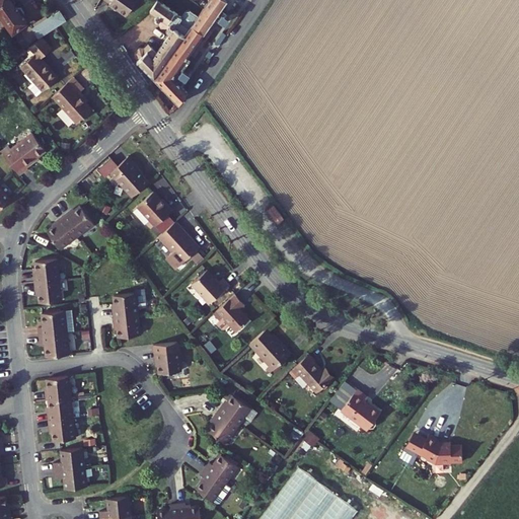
[(0,0),(0,13),(13,32),(28,22),(25,17),(26,15),(26,12),(24,9),(19,7),(18,8),(12,0),(0,0)]
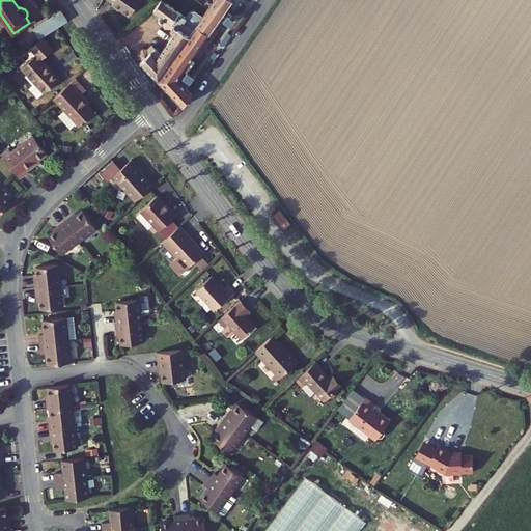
[(140,0),(106,0),(129,17),(140,0)]
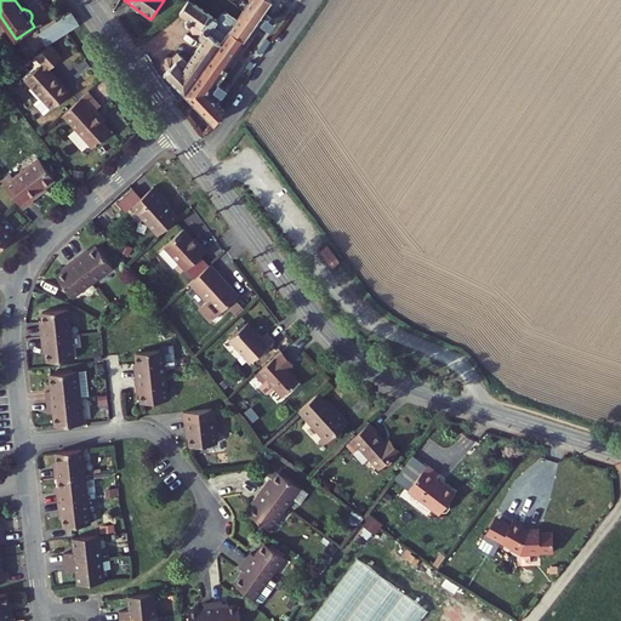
[(218,20),(188,0),(180,12),(189,18),(187,20),(184,21),(186,26),(187,27),(191,26),(192,29),(198,34),(203,34),(201,36),(205,39),(187,63),(177,53),(172,57),(166,57),(161,62),(163,67),(166,70),(165,72),(175,83),(184,92),(237,20),(228,12),(221,15),(218,20)]
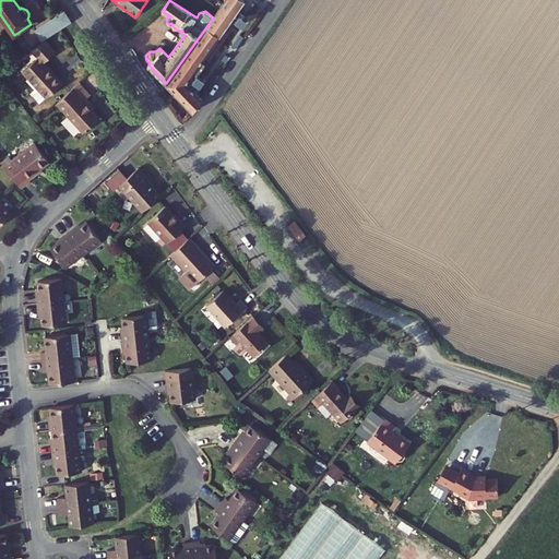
[(224,0),(213,18),(166,83),(175,92),(173,94),(178,98),(179,97),(193,110),(201,99),(190,87),(224,39),(223,38),(249,2),(250,0),(224,0)]
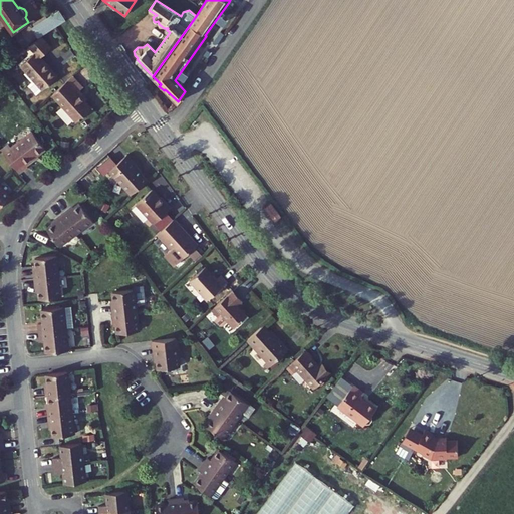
[(229,2),(205,35),(206,36),(213,42),(237,8),(229,2)]
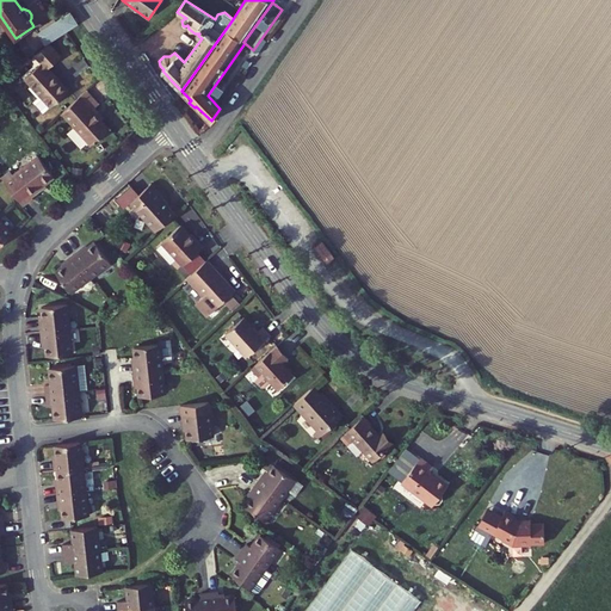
[(79,23),(71,11),(37,32),(45,44),(79,23)]
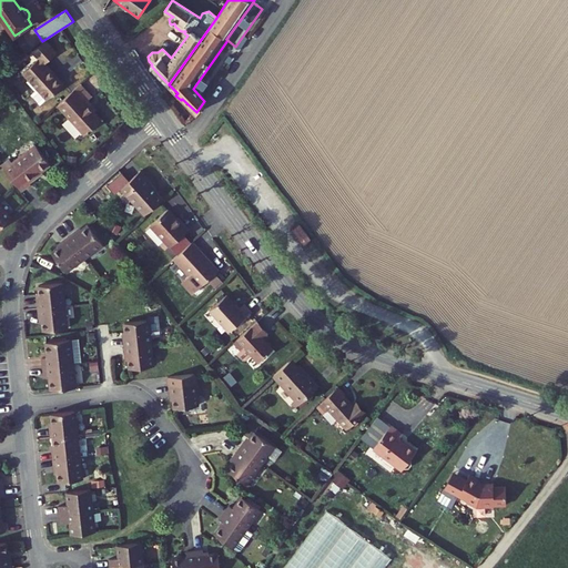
[(58,53),(47,40),(32,51),(39,59),(23,73),(48,100),(64,84),(46,63),(58,53)]
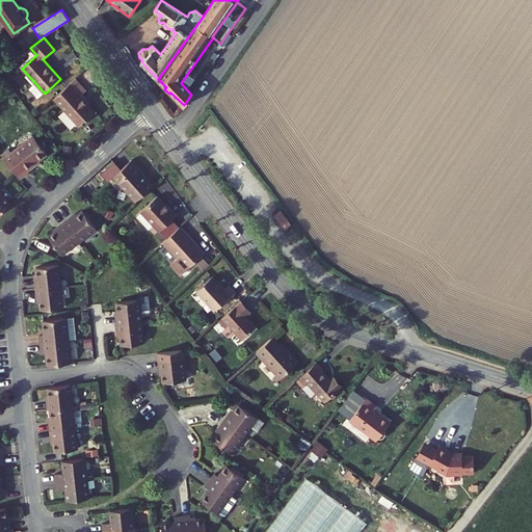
[(152,87),(158,79),(150,71),(144,77),(152,87)]
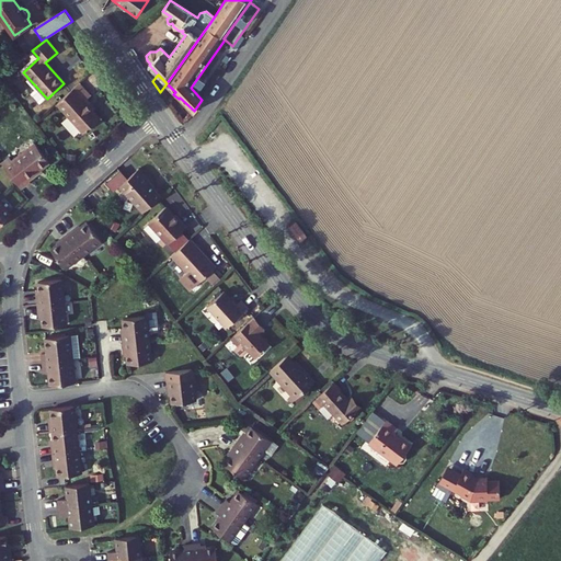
[(91,96),(80,84),(57,105),(83,134),(100,118),(84,102),(91,96)]
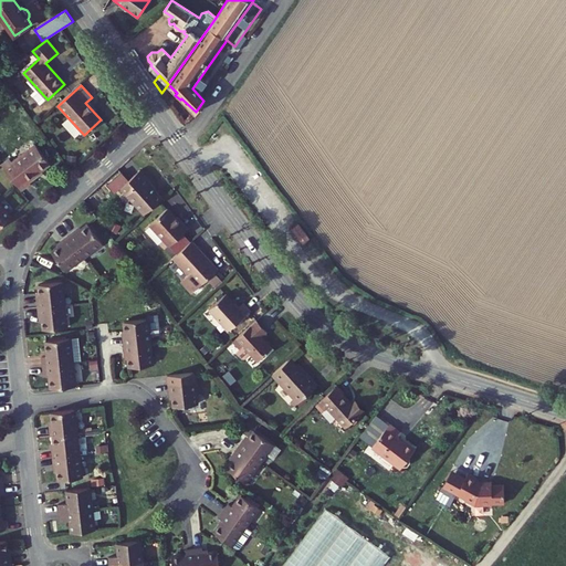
[(11,157),(2,164),(2,165),(22,190),(31,184),(29,180),(51,164),(37,146),(16,161),(11,157)]
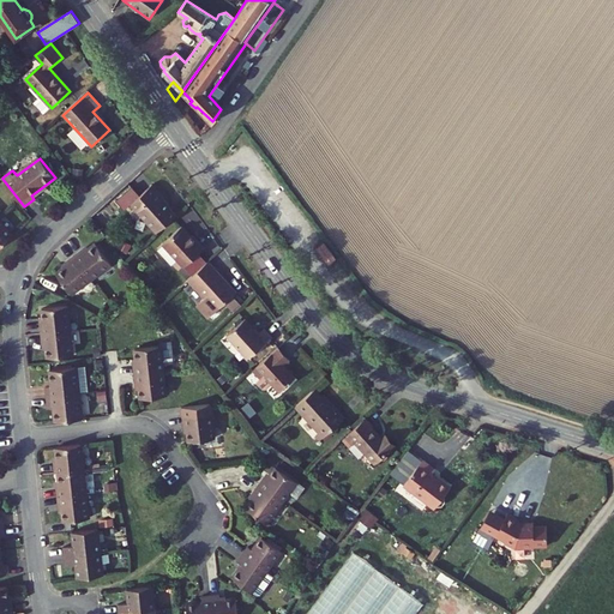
[(164,197),(154,184),(132,203),(158,233),(179,215),(163,198),(164,197)]
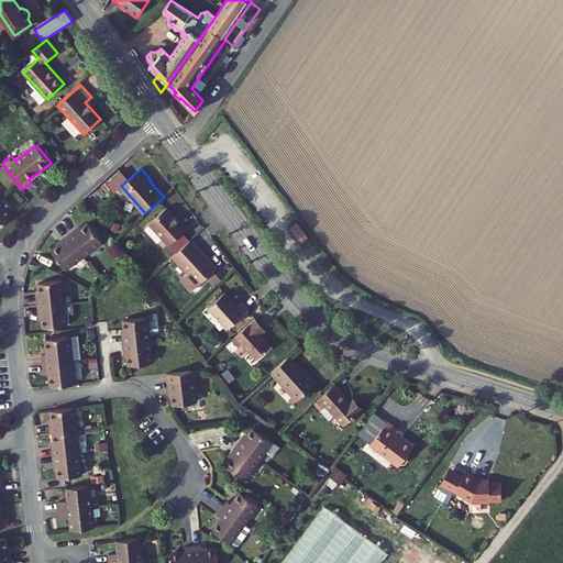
[(0,225),(12,216),(0,202),(0,225)]
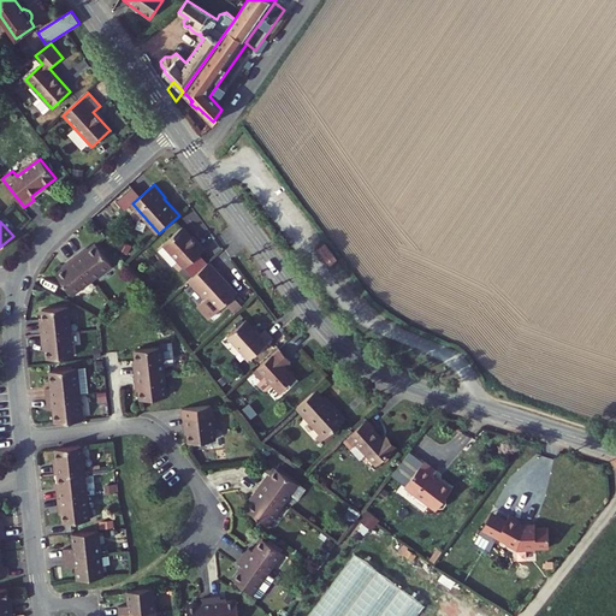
[(183,226),(164,243),(185,267),(206,250),(199,242),(197,243),(183,226)]
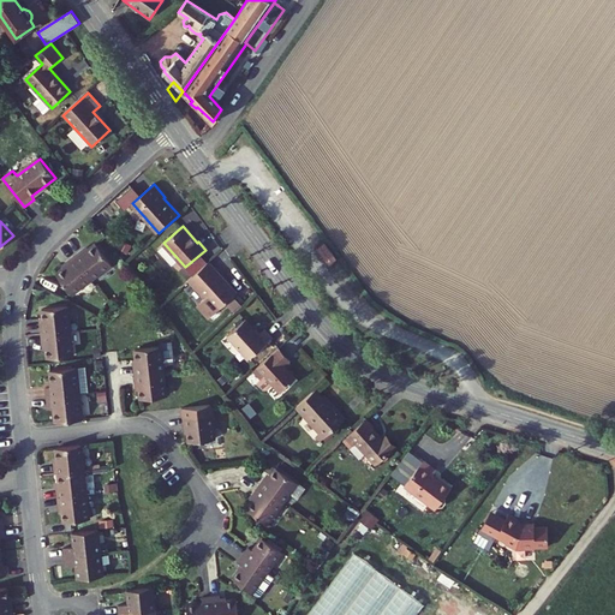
[(113,264),(97,244),(84,254),(83,251),(75,257),(93,280),(113,264)]
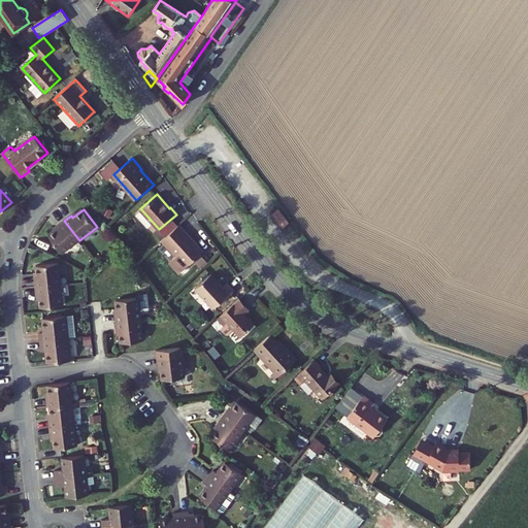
[(63,253),(79,240),(64,221),(59,225),(60,227),(50,235),(63,253)]
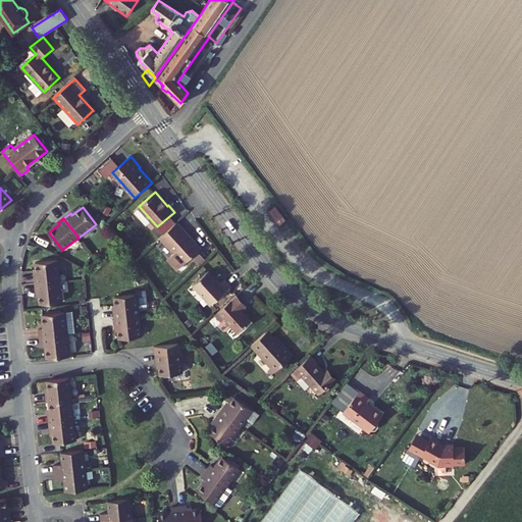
[(177,268),(200,248),(178,222),(162,237),(174,251),(169,256),(169,258),(177,268)]
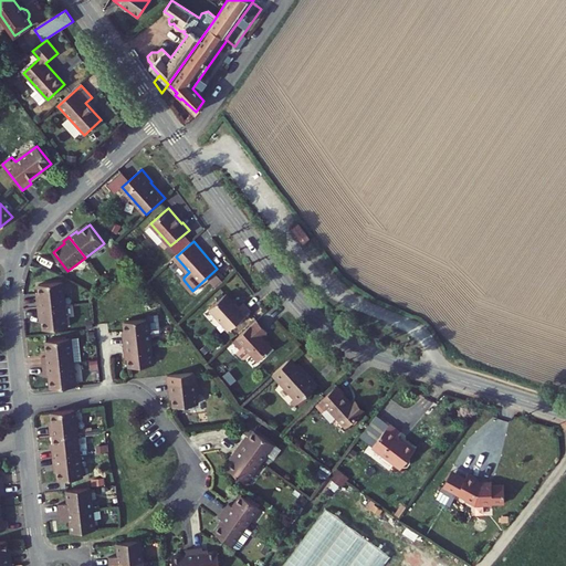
[(63,283),(41,285),(42,301),(39,301),(39,308),(65,306),(63,283)]
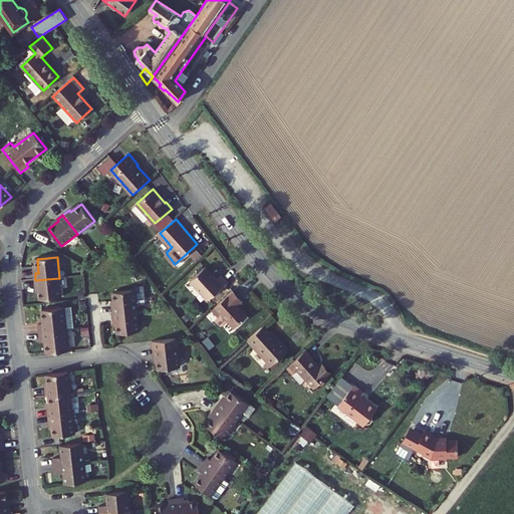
[(219,278),(207,265),(192,278),(210,299),(229,283),(222,275),(219,278)]
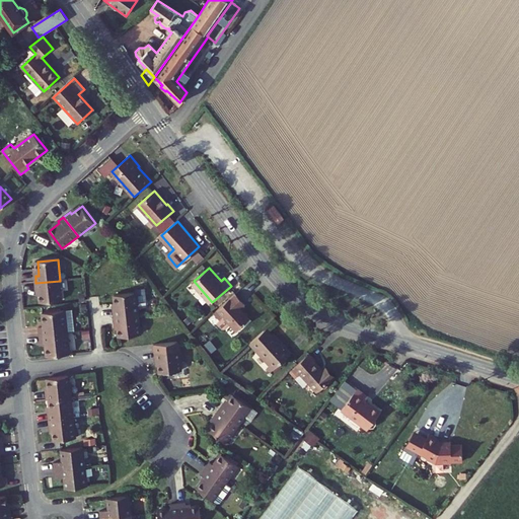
[(62,302),(60,281),(35,283),(36,291),(40,291),(42,304),(62,302)]
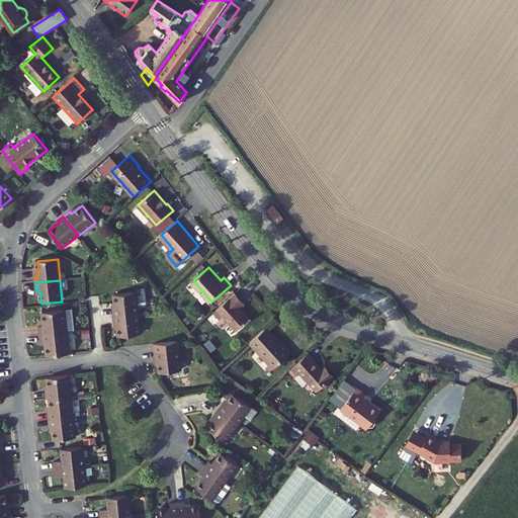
[(246,303),(237,292),(214,312),(222,319),(224,317),(237,330),(250,319),(241,308),(246,303)]
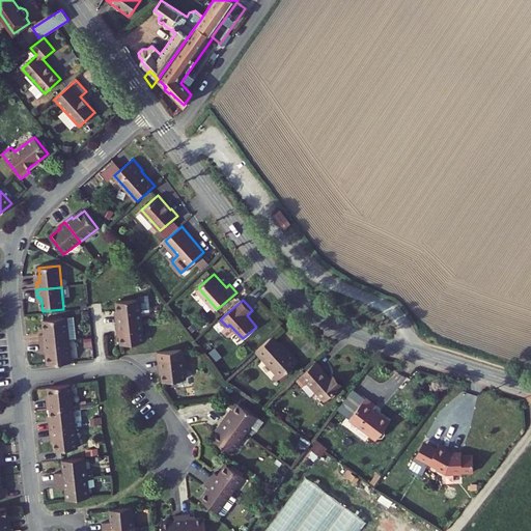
[(141,324),(139,302),(117,305),(118,318),(116,318),(117,327),(141,324)]
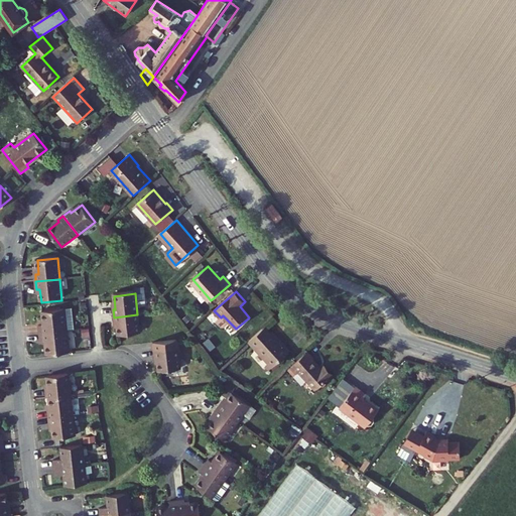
[(72,310),(42,313),(43,328),(39,329),(39,335),(67,333),(75,332),(72,310)]
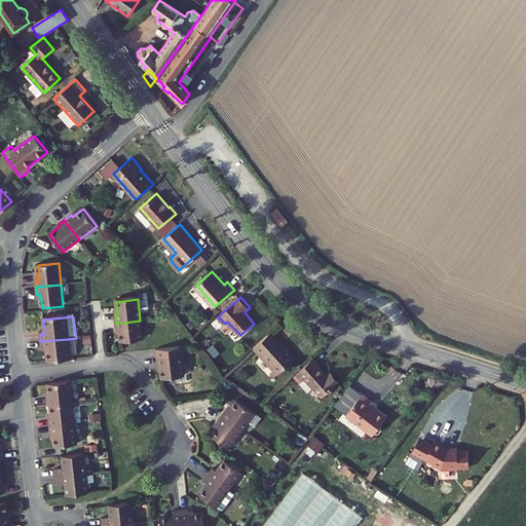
[(140,321),(116,324),(116,331),(119,331),(121,344),(142,342),(140,321)]
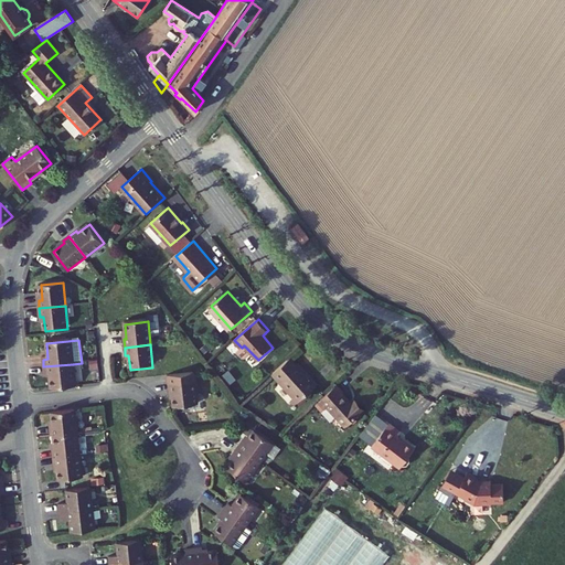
[(291,358),(274,373),(295,397),(299,402),(319,384),(307,371),(305,373),(291,358)]
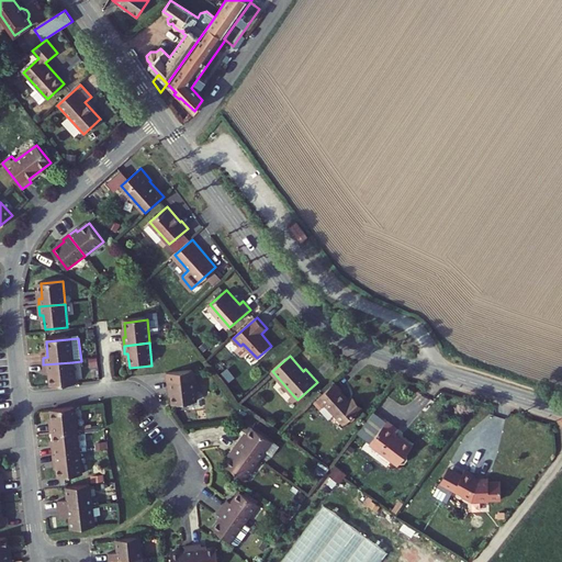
[(75,386),(72,362),(43,364),(44,373),(49,373),(51,389),(75,386)]
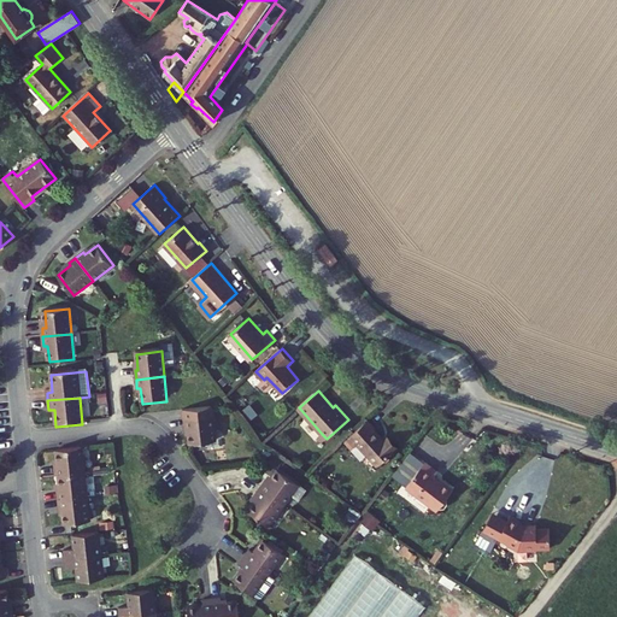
[(212,410),(183,413),(186,432),(188,432),(191,447),(216,445),(212,410)]
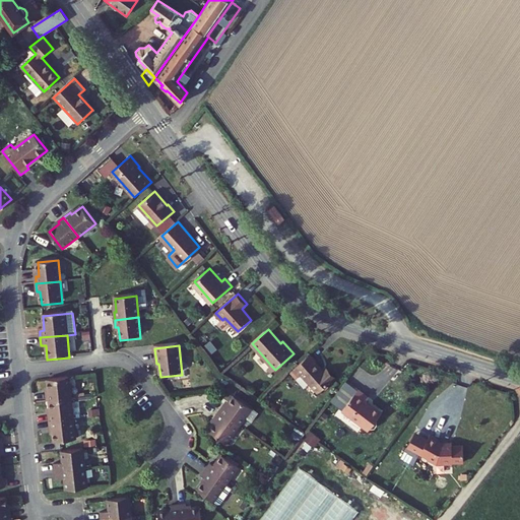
[(310,355),(294,371),(300,377),(301,376),(316,393),(332,379),(325,371),(323,373),(315,364),(315,362),(310,355)]
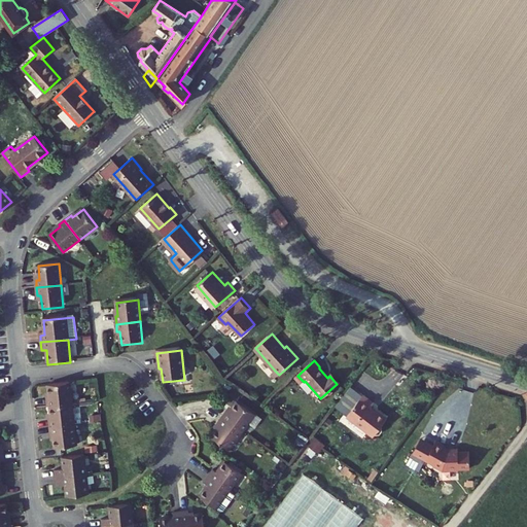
[(47,408),(50,408),(73,406),(70,384),(48,386),(49,399),(46,399),(47,408)]
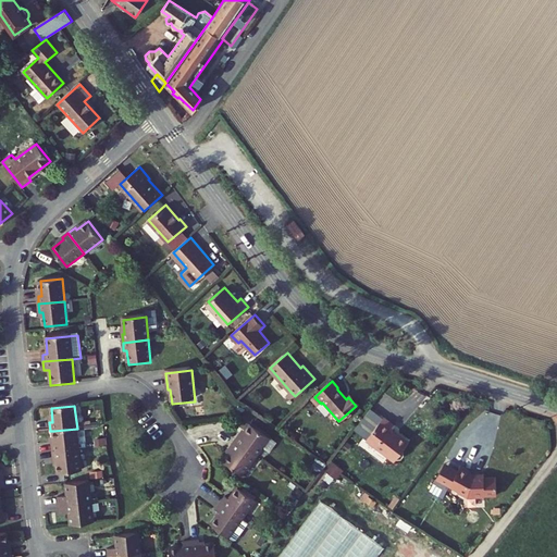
[(370,407),(354,431),(367,438),(382,415),(370,407)]
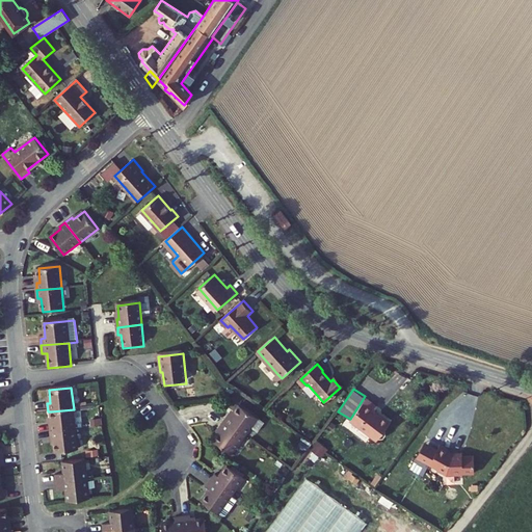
[(379,406),(368,398),(351,420),(374,436),(376,434),(380,437),(384,437),(387,433),(387,429),(392,422),(376,410),(379,406)]
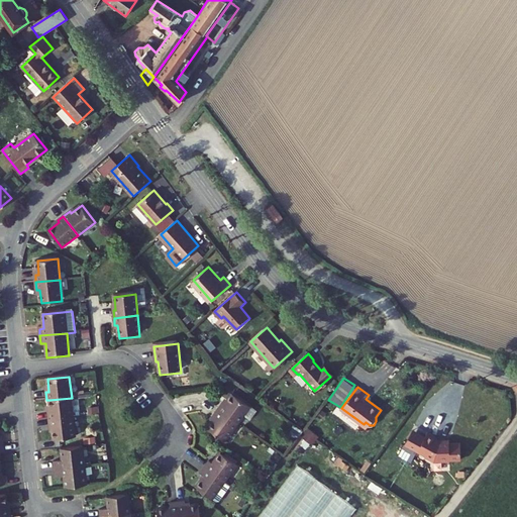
[(219,410),(238,424),(243,417),(248,421),(255,410),(233,394),(226,405),(224,403),(219,410)]
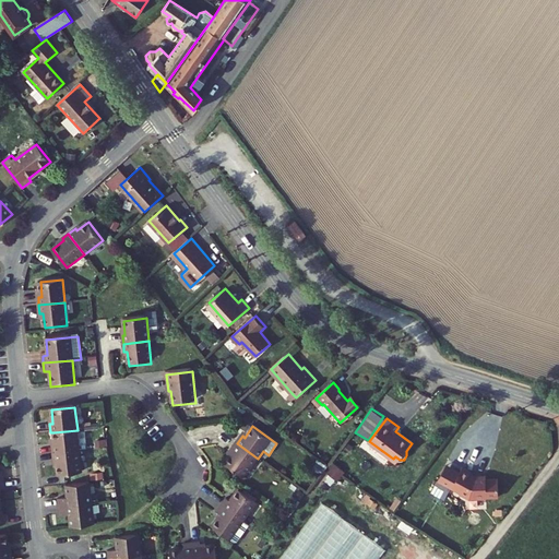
[(80,452),(78,430),(54,432),(55,445),(52,445),(52,454),(80,452)]
